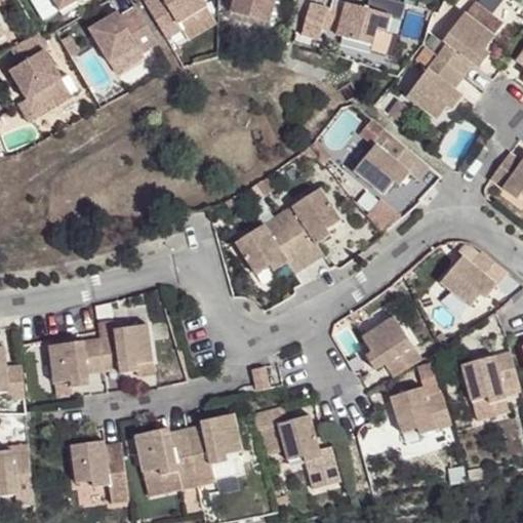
[(35,0),(46,16),(73,0),(35,0)]
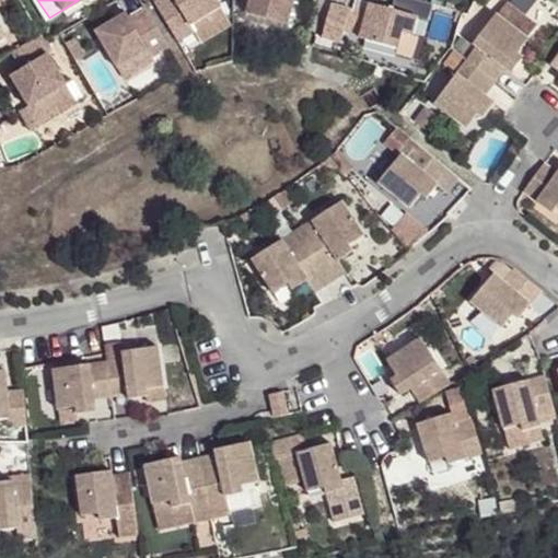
[(155,0),(177,37),(195,27),(190,21),(220,3),(218,0),(155,0)]
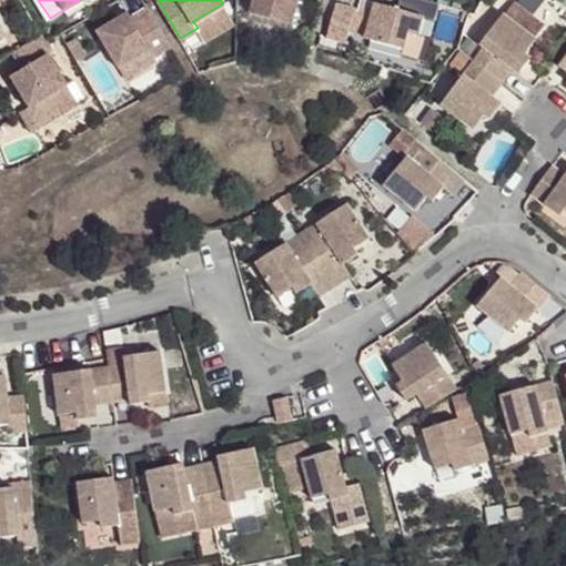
[(255,0),(253,9),(294,20),(300,0),(255,0)]
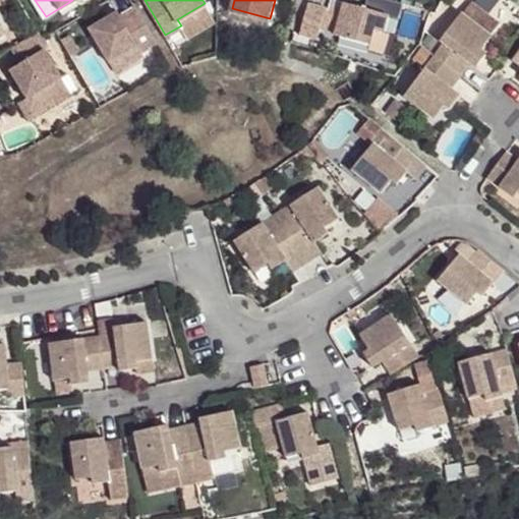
[(457,10),(487,32),(495,20),(466,0),(464,0),(457,10)]
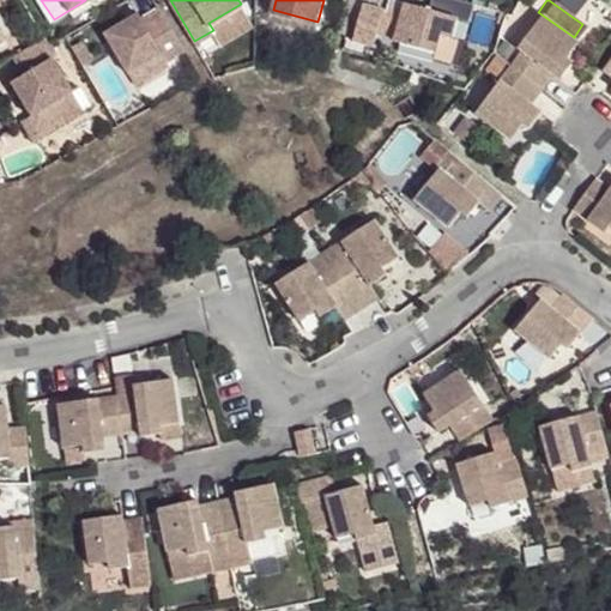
[(380,30),(386,7),(369,2),(358,37),(376,42),(380,30)]
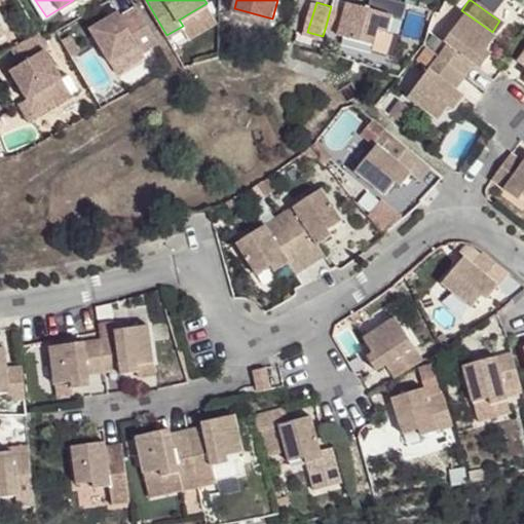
[(331,6),(326,26),(344,31),(350,7),(332,2),(331,6)]
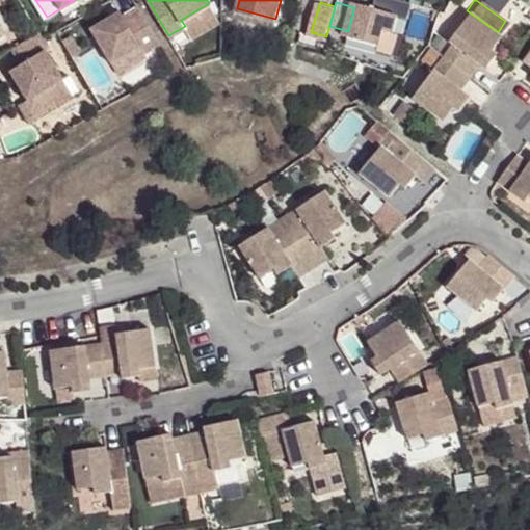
[(185,26),(190,36),(218,20),(209,3),(181,20),(185,26)]
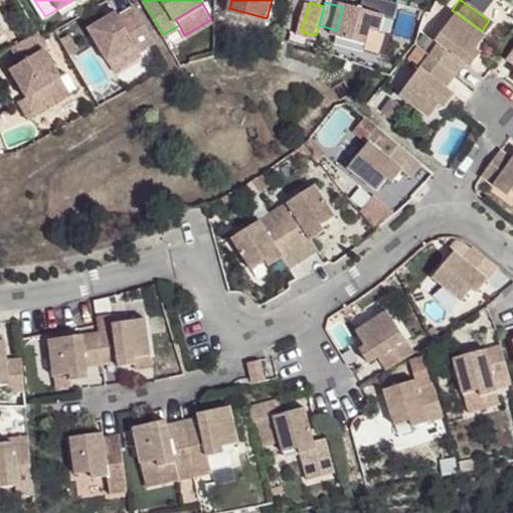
[(386,15),(345,4),(343,7),(337,30),(336,34),(366,43),(370,29),(381,32),(386,15)]
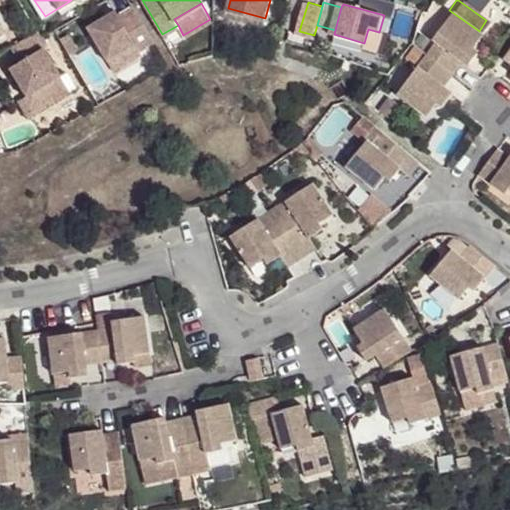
[(155,40),(134,7),(123,14),(110,22),(107,18),(95,26),(115,58),(141,43),(144,47),(155,40)]
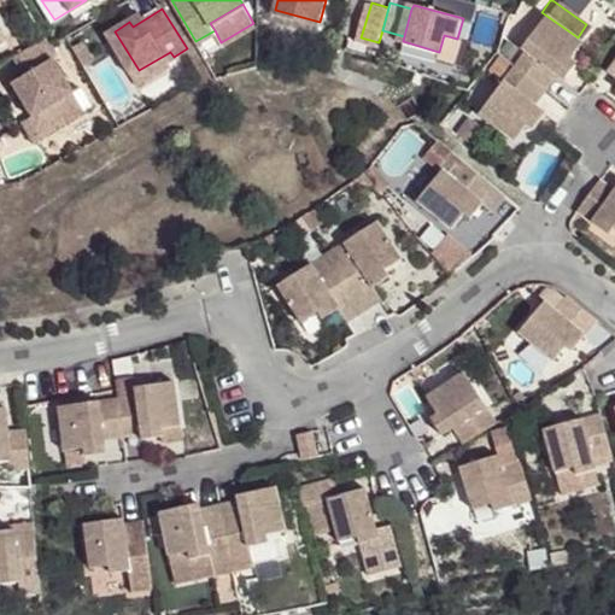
[(133,27),(148,17),(146,12),(129,22),(133,27)]
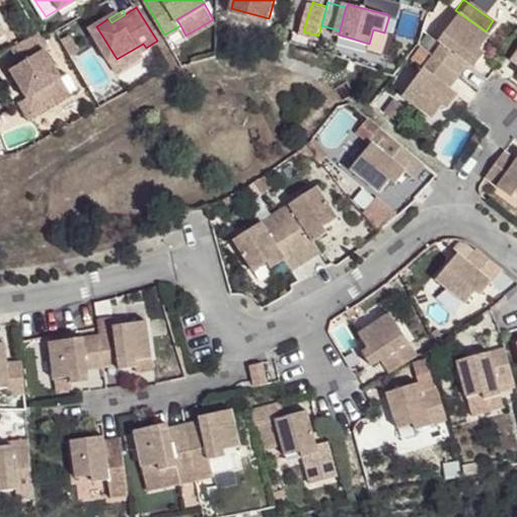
[(430,52),(433,55),(455,71),(463,60),(469,64),(479,50),(474,47),(486,31),(455,10),(442,27),(446,29),(439,41),(430,52)]
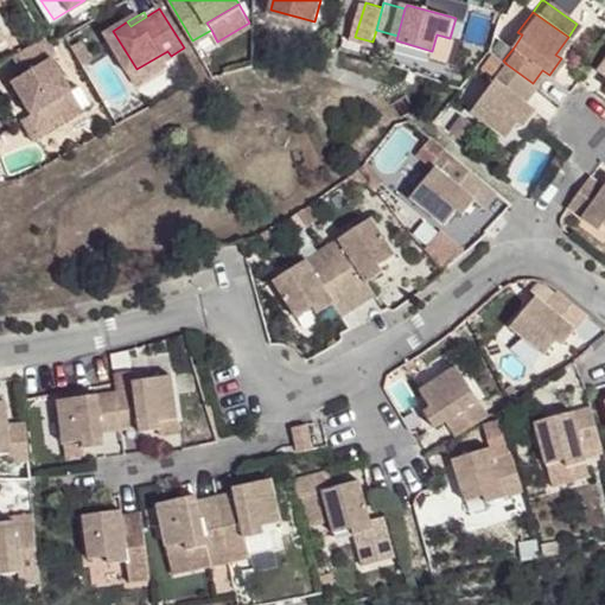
[(0,19),(0,52),(13,45),(0,19)]
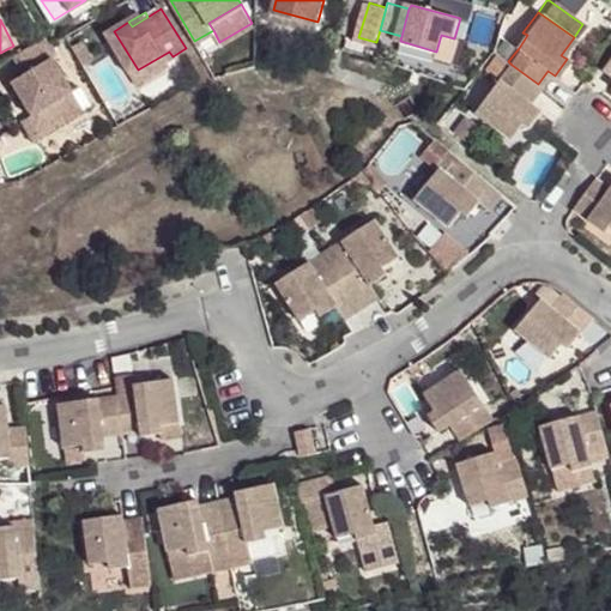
[(522,32),(513,44),(519,48),(527,35),(522,32)]
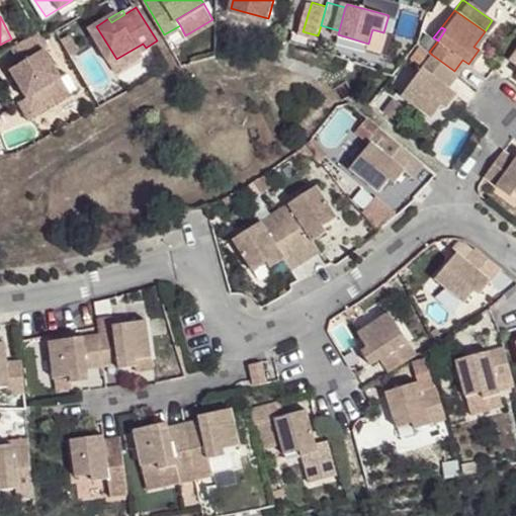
[(38,29),(13,45),(21,59),(27,67),(16,74),(28,93),(61,73),(44,45),(47,44),(43,36),(38,29)]
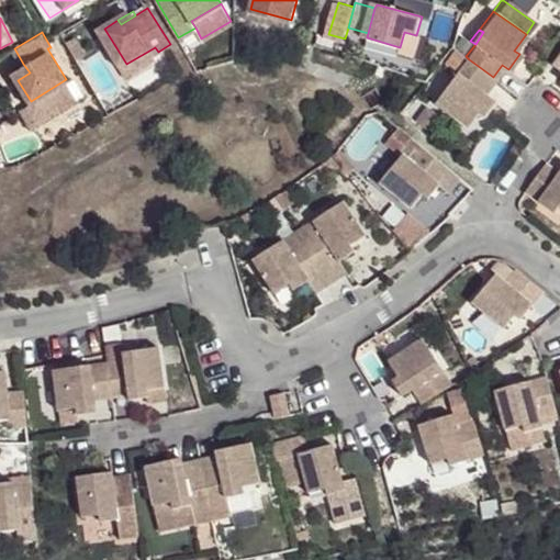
[(65,42),(76,59),(85,54),(75,36),(65,42)]
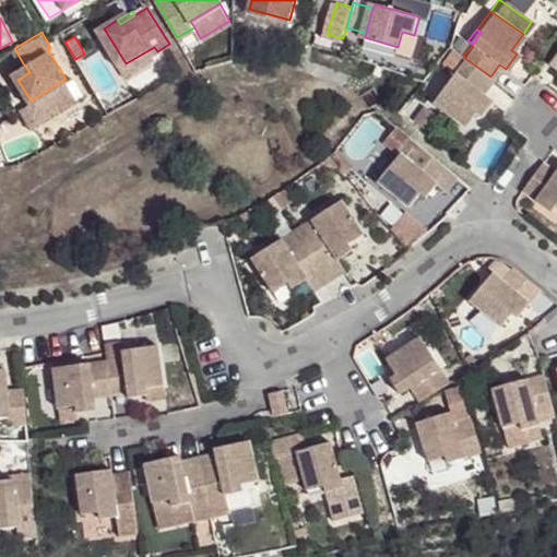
[(154,47),(126,63),(131,73),(160,56),(157,51),(154,47)]
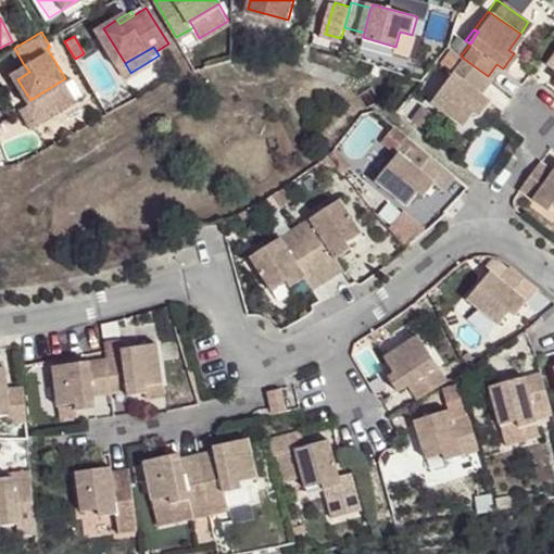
[(461,55),(450,71),(453,73),(464,59),(461,55)]
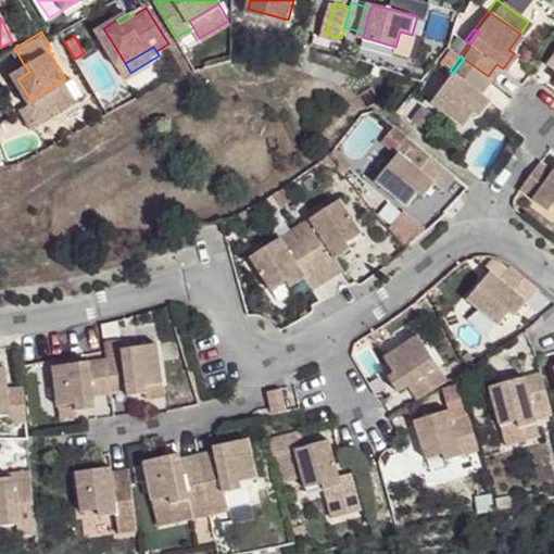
[(487,100),(476,91),(488,76),(464,59),(453,73),(450,71),(428,101),(460,124),(470,110),(476,115),(487,100)]
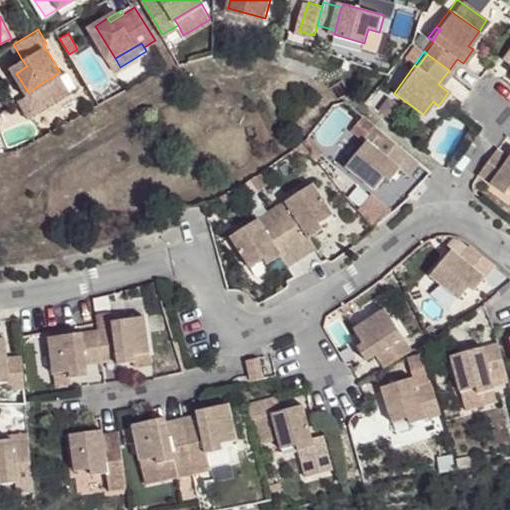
[(27,66),(21,58),(11,64),(16,73),(27,66)]
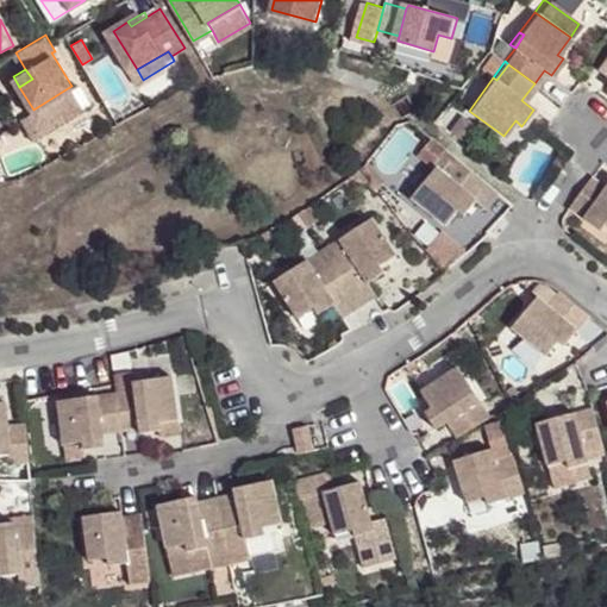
[(33,110),(22,118),(35,138),(93,102),(80,81),(72,86),(33,110)]
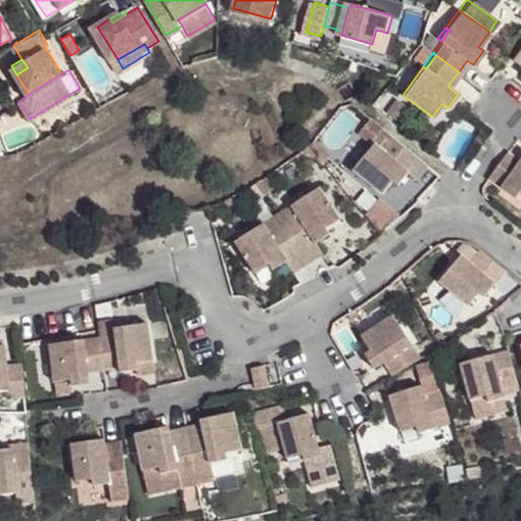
[(423,168),(376,128),(366,141),(370,144),(375,147),(365,159),(360,156),(347,172),(378,194),(388,181),(393,187),(407,173),(414,178),(423,168)]
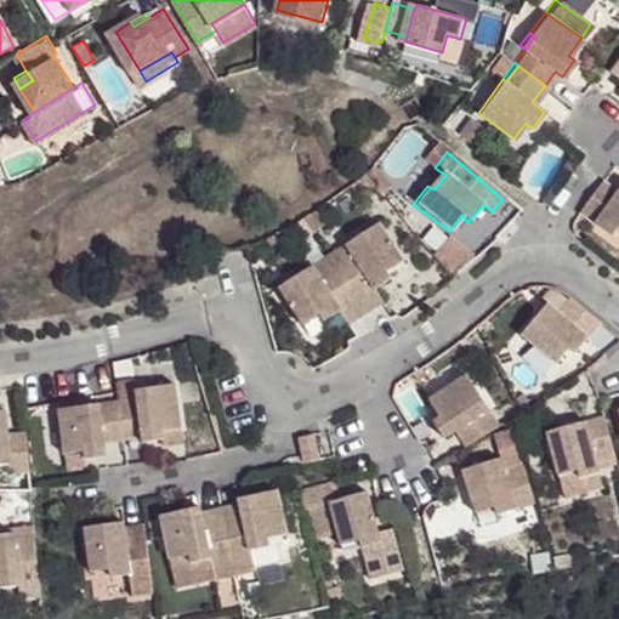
[(446,175),(439,171),(427,186),(433,189),(446,175)]
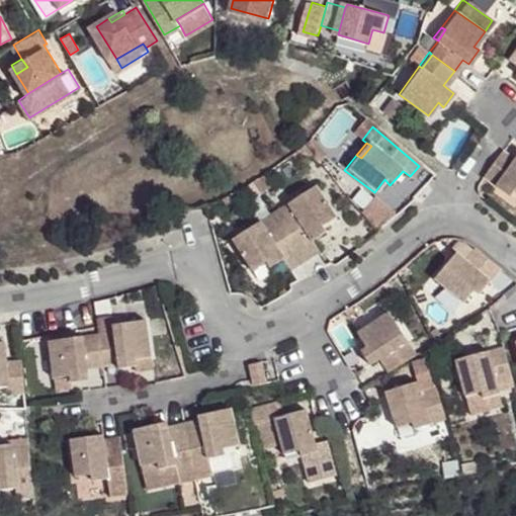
[(307,158),(314,153),(308,144),(299,149),(307,158)]
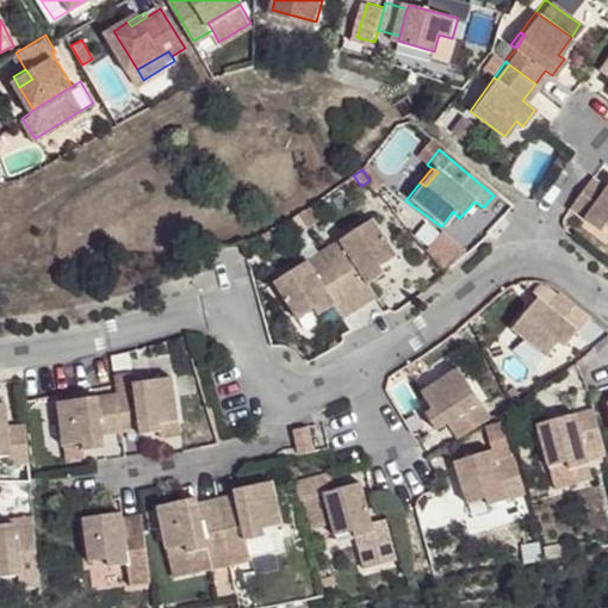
[(607,186),(593,175),(568,210),(601,233),(605,225),(607,227),(607,186)]
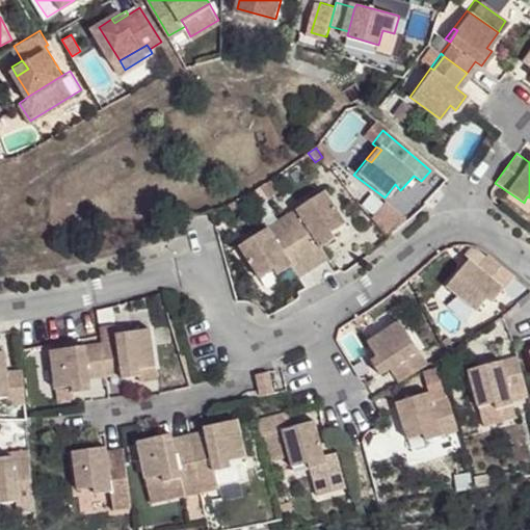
[(273,179),(248,195),(257,207),(282,191),(273,179)]
